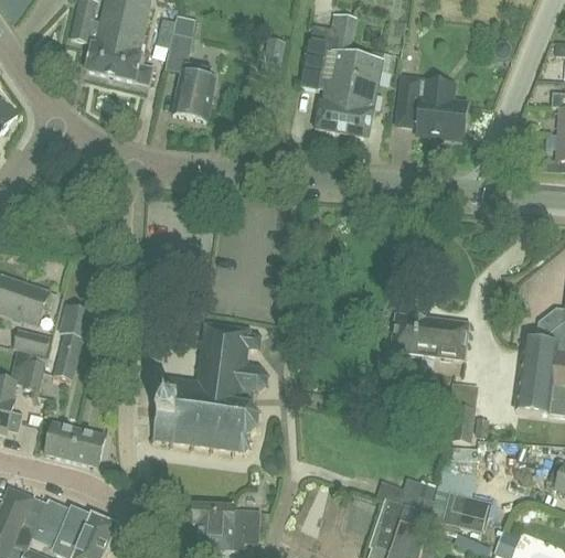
[(149,82),(152,65),(140,62),(144,49),(139,47),(150,0),(104,0),(99,20),(92,19),(96,0),(77,0),(70,35),(92,41),(85,68),(135,79),(135,78),(149,82)]
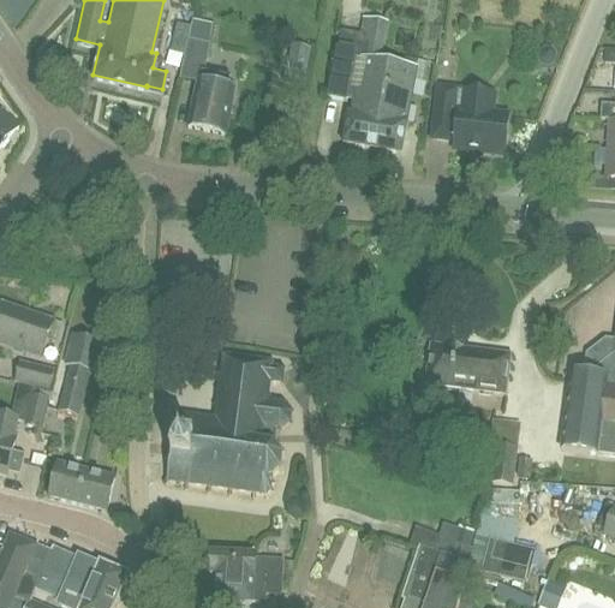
[(360,28),(341,24),(338,43),(357,47),(356,53),(360,53),(350,108),(347,107),(342,138),(400,149),(416,64),(380,57),(387,16),(363,12),(360,28)]
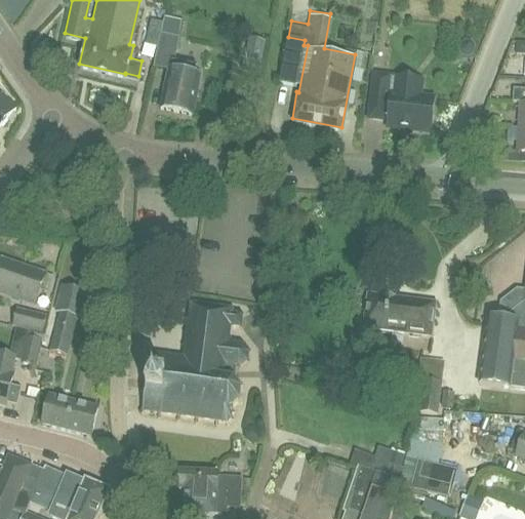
[(157,42),(154,62),(168,65),(160,105),(192,111),(200,71),(195,69),(196,61),(173,55),(178,33),(182,16),(164,12),(163,18),(157,42)]
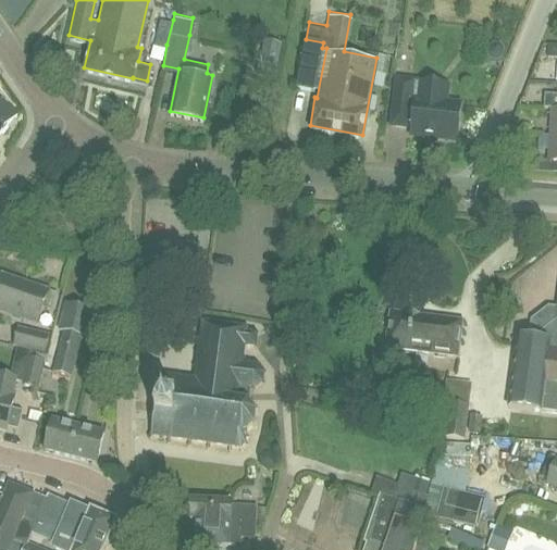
[(155,42),(165,45),(172,19),(160,16),(155,42)]
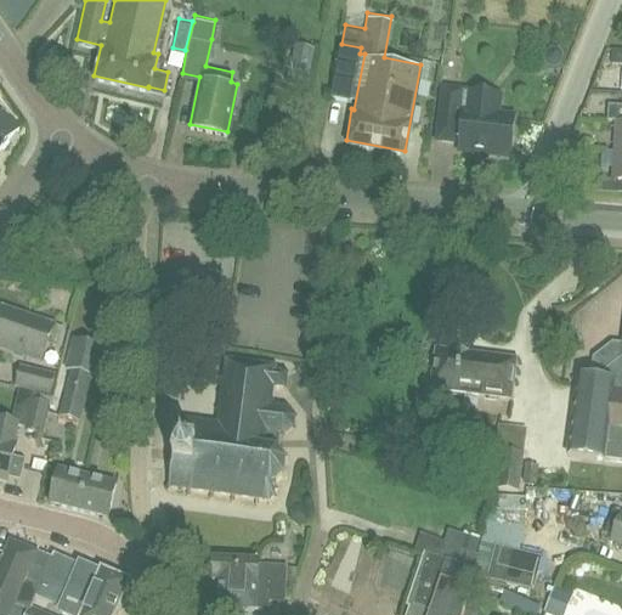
[(295,43),(293,55),(310,58),(312,46),(295,43)]
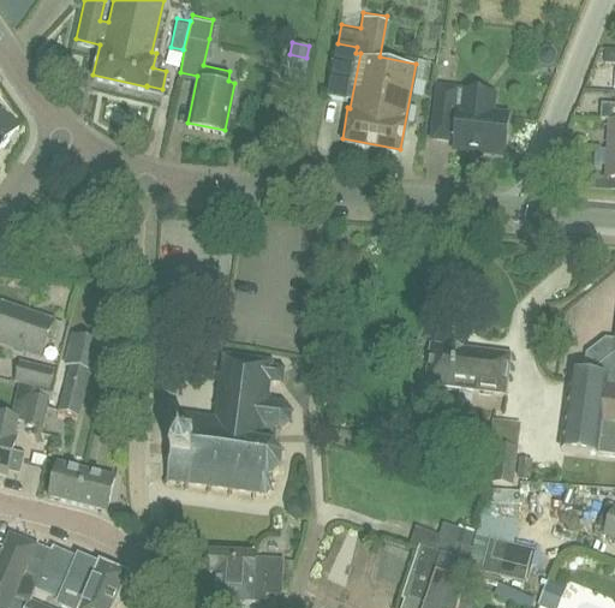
[(338,43),(335,42),(327,93),(346,96),(356,53),(357,47),(338,43)]
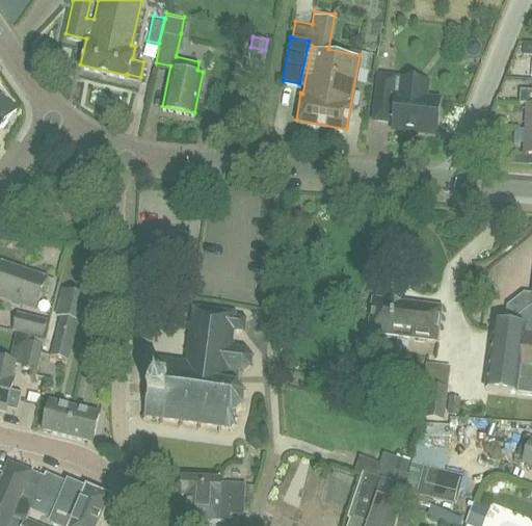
[(531,37),(523,37),(522,48),(531,48),(531,37)]
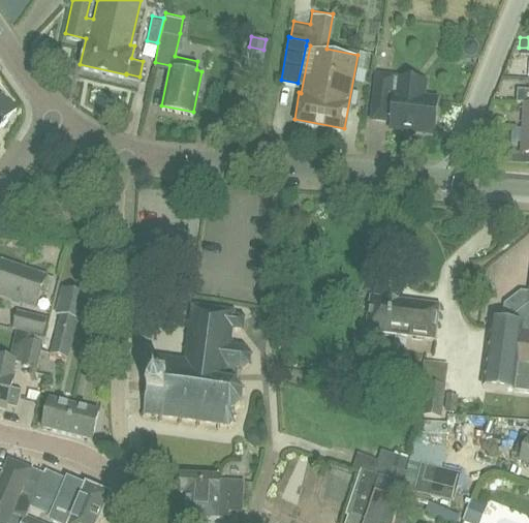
[(428,75),(376,69),(370,114),(387,116),(387,115),(391,116),(390,123),(415,125),(415,122),(433,124),(436,95),(426,94),(428,75)]
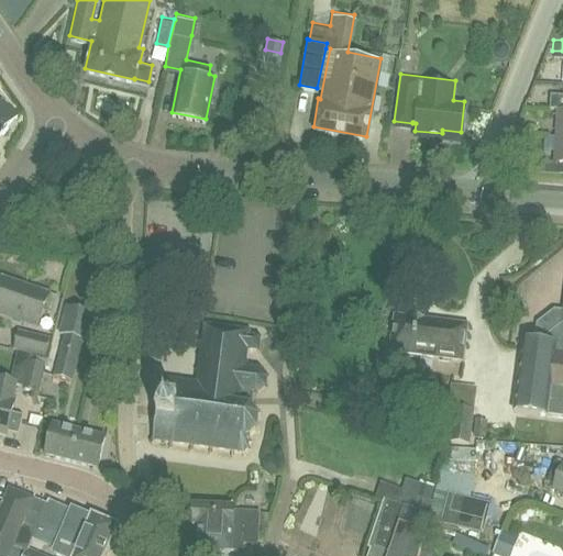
[(562,90),(550,90),(549,103),(556,104),(562,103),(562,90)]
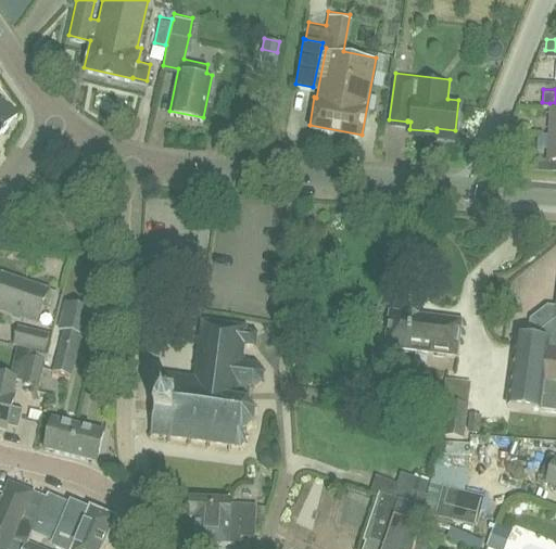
[(0,130),(16,110),(0,96),(0,130)]
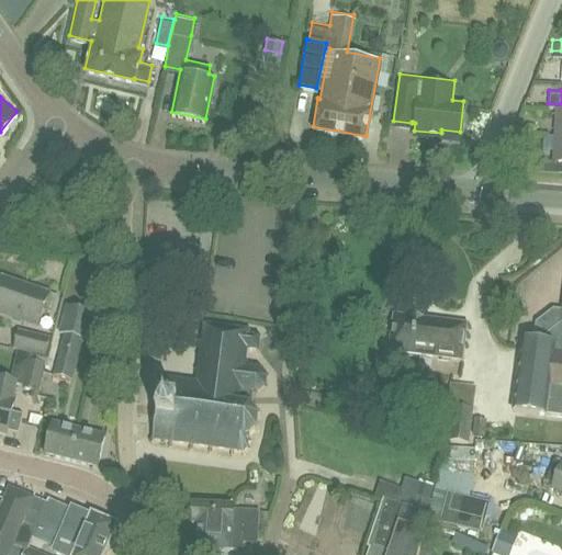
[(561,158),(561,131),(554,131),(553,157),(552,158),(559,158),(561,158)]
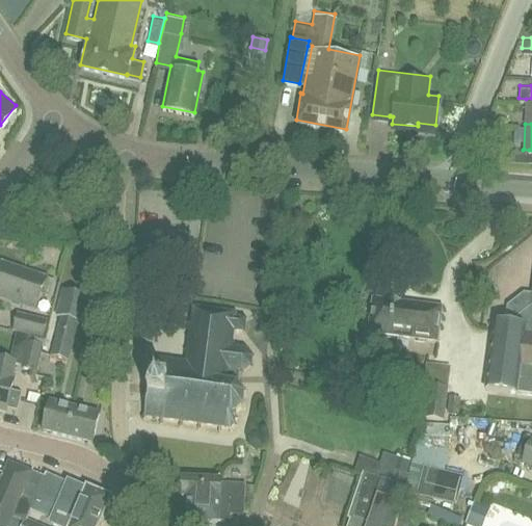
[(510,160),(529,161),(529,150),(523,150),(524,149),(511,148),(510,160)]
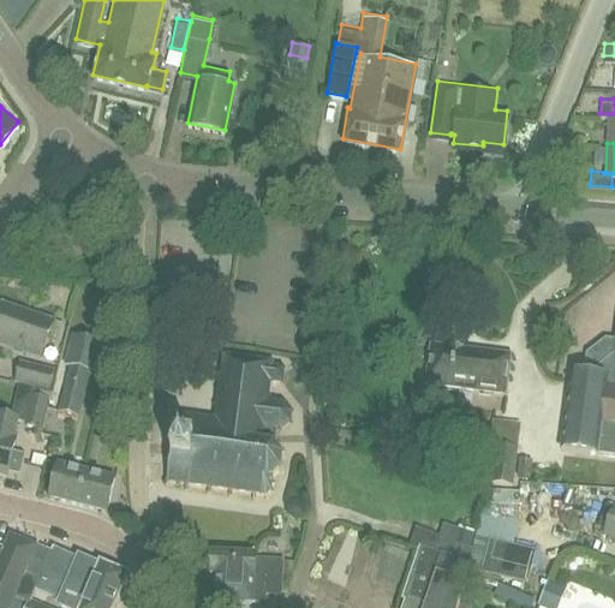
[(447,225),(427,228),(429,242),(449,238),(447,225)]
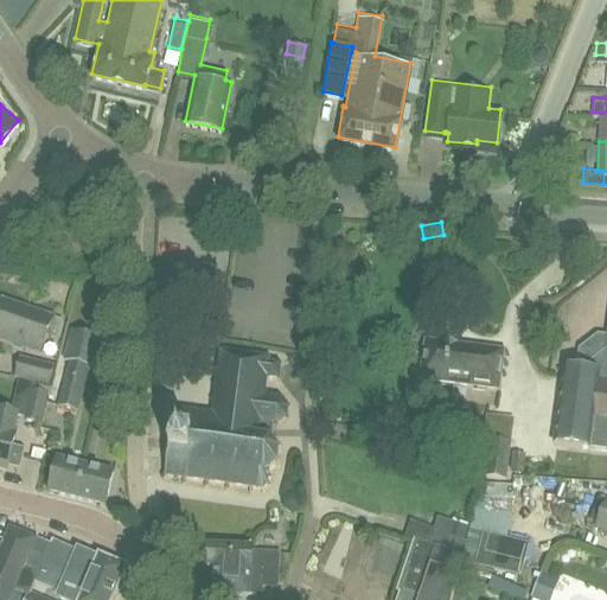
[(0,333),(40,348),(46,330),(56,333),(63,316),(52,312),(1,294),(0,298),(0,333)]
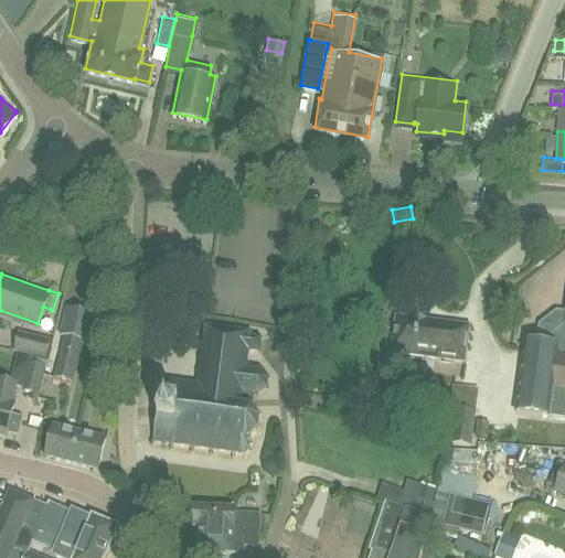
[(72,376),(82,335),(87,336),(94,310),(66,303),(60,330),(64,331),(54,372),(72,376)]
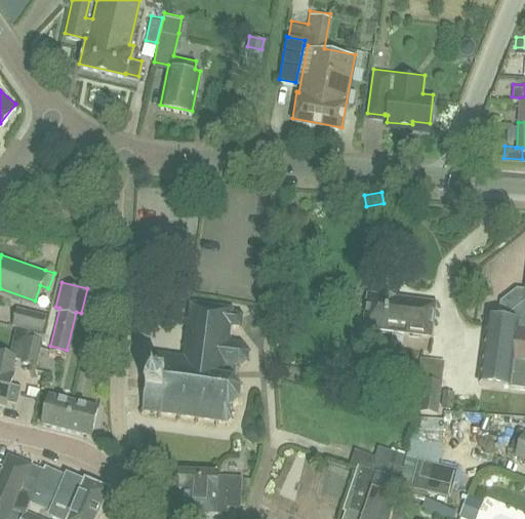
[(524,288),(518,288),(503,300),(501,316),(487,314),(479,378),(510,383),(510,382),(524,384),(524,288)]
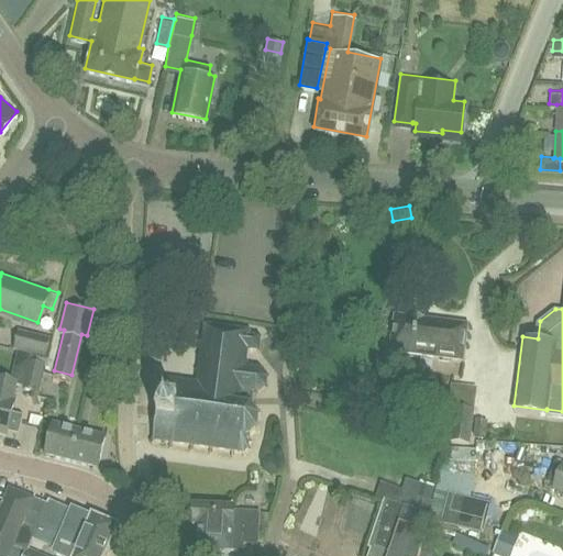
[(463,357),(466,319),(393,310),(388,347),(463,357)]
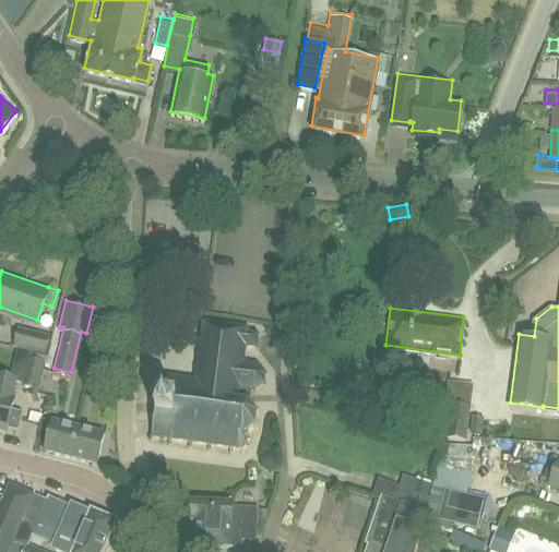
[(170,441),(170,436),(188,439),(187,443),(191,443),(191,439),(207,441),(206,445),(211,446),(211,441),(229,444),(228,448),(232,448),(233,444),(239,445),(240,448),(244,447),(242,445),(245,442),(247,443),(249,441),(246,440),(247,436),(249,435),(249,433),(247,433),(248,428),(252,424),(256,427),(258,423),(254,421),(256,412),(259,411),(259,407),(254,408),(249,402),(251,398),(250,397),(251,386),(252,386),(253,388),(256,387),(256,385),(261,381),(264,382),(265,380),(263,379),(264,371),(266,370),(265,368),(263,369),(258,363),(259,360),(257,360),(256,362),(242,360),(242,357),(246,358),(246,355),(242,355),(245,343),(248,344),(248,343),(253,343),(256,346),(258,344),(256,342),(257,333),(259,331),(258,330),(256,331),(246,330),(247,327),(249,325),(247,323),(245,325),(233,323),(234,320),(230,320),(229,323),(219,322),(219,319),(217,318),(216,321),(205,320),(203,318),(200,319),(202,322),(201,334),(198,334),(197,337),(200,337),(199,349),(195,348),(195,351),(198,351),(197,362),(193,362),(193,366),(197,366),(194,376),(179,374),(180,370),(177,369),(176,373),(163,372),(159,368),(156,370),(159,374),(151,431),(147,434),(150,436),(153,433),(167,435),(167,440),(170,441)]
